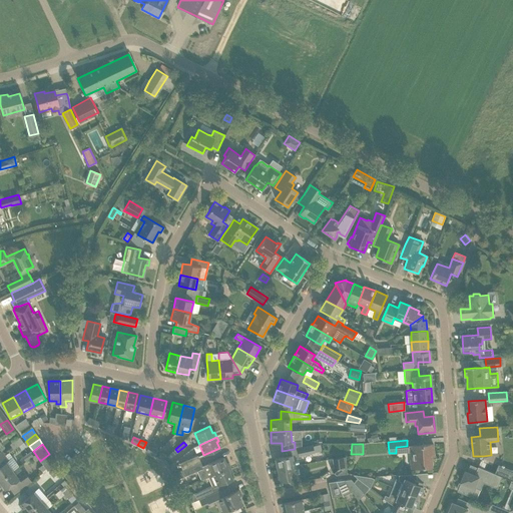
[(411,446),(412,452),(412,468),(432,466),(431,453),(434,453),(433,444),(411,446)]
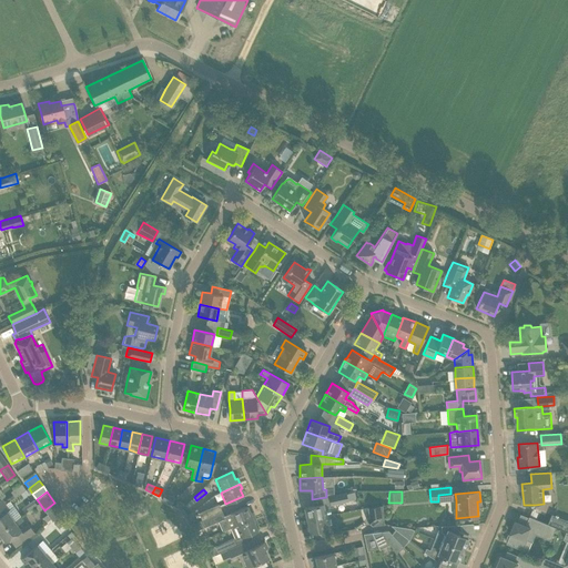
[(304,508),(306,520),(325,516),(324,509),(331,508),(330,506),(347,501),(346,493),(326,497),(312,499),(313,506),(304,508)]
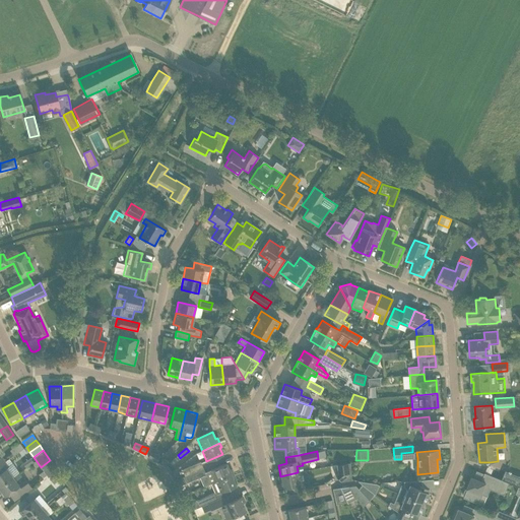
[(147,457),(156,462),(159,456),(150,452),(147,457)]
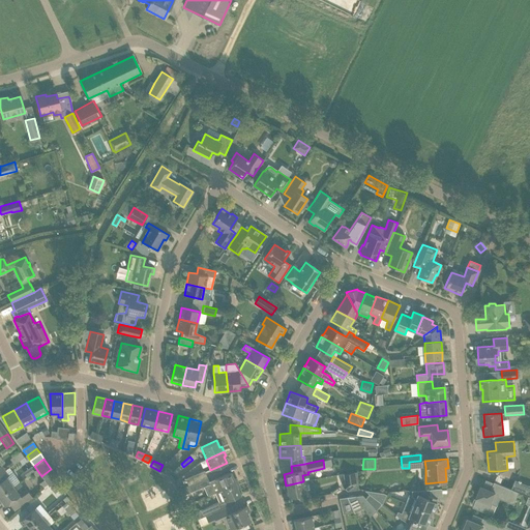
[(23,472),(26,476),(34,471),(31,467),(23,472)]
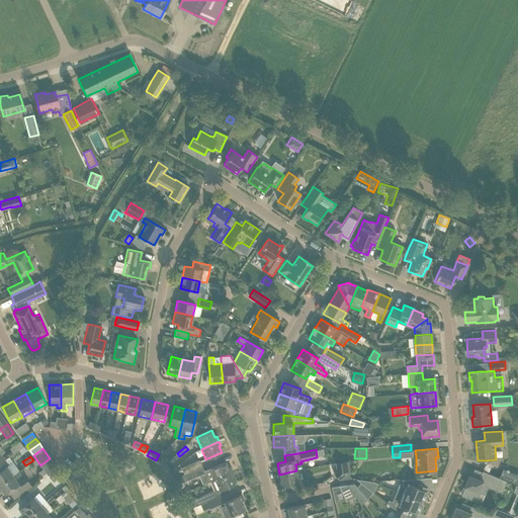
[(40,465),(42,469),(44,470),(54,463),(50,458),(40,465)]
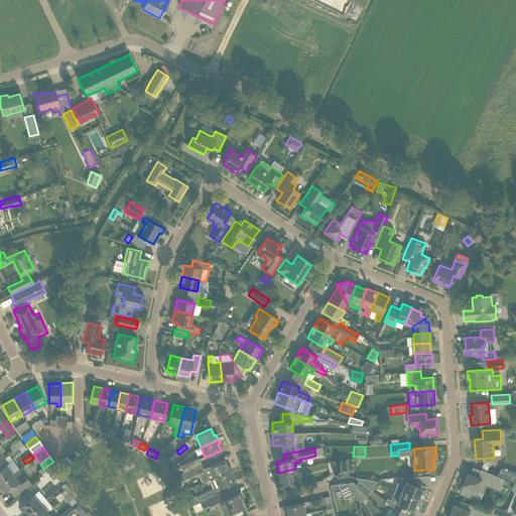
[(0,481),(12,473),(6,465),(8,463),(4,458),(0,461),(0,481)]
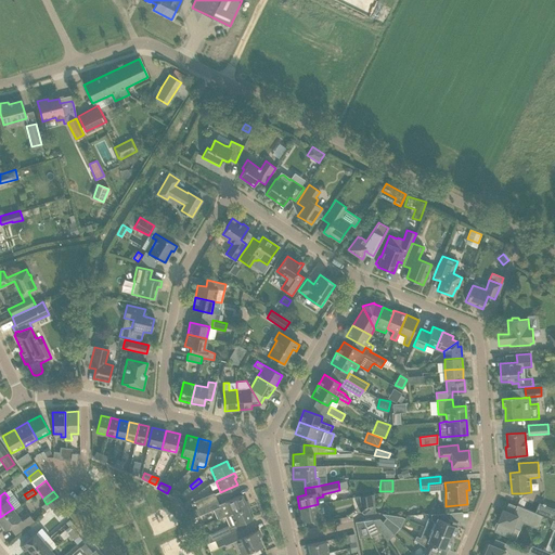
[(194,501),(197,508),(218,500),(215,492),(194,501)]
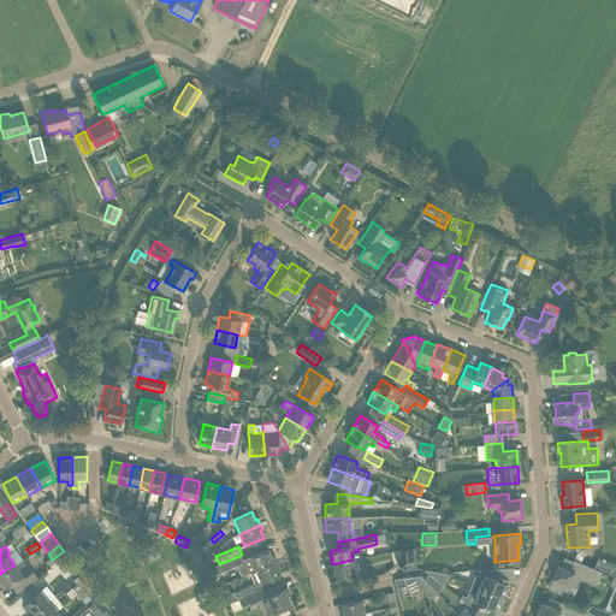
[(255,569),(255,570),(277,561),(273,555),(271,556),(267,549),(243,560),(242,555),(219,564),(223,572),(237,566),(241,575),(249,573),(255,569)]
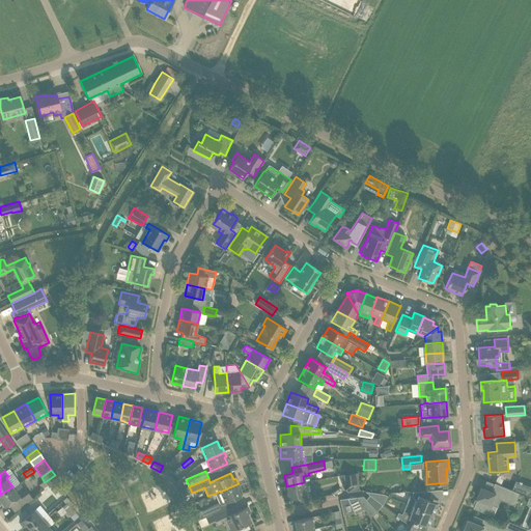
[(344,483),(342,485),(347,492),(359,491),(357,473),(343,475),(344,483)]
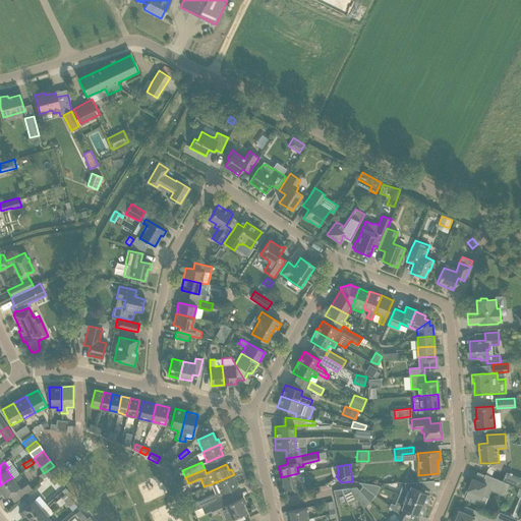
[(44,473),(46,476),(48,478),(53,474),(58,471),(54,466),(44,473)]
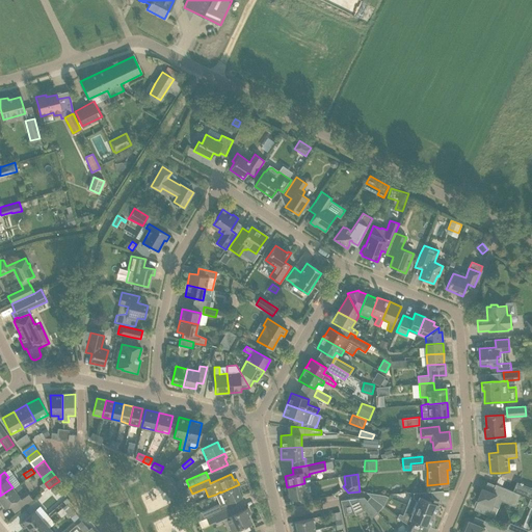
[(12,487),(0,496),(0,501),(4,508),(8,505),(14,512),(32,500),(27,491),(19,497),(16,491),(21,487),(19,483),(12,487)]
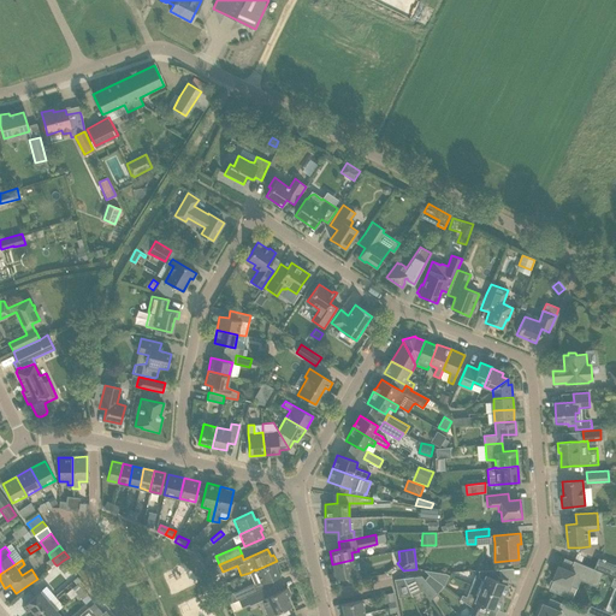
[(353,560),(332,564),(336,578),(347,575),(348,581),(365,578),(363,570),(355,572),(353,560)]
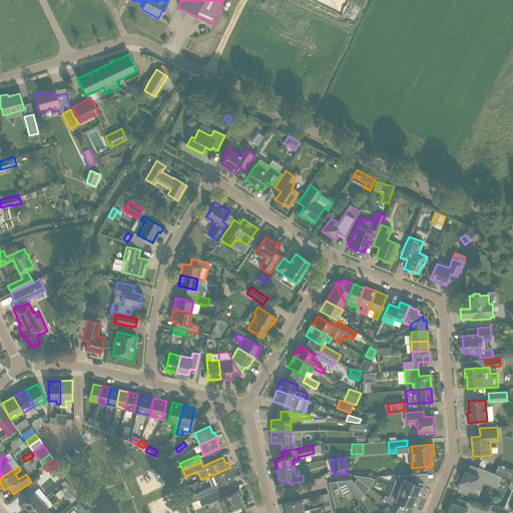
[(45,469),(41,472),(41,473),(38,475),(44,482),(47,479),(45,477),(49,473),(53,477),(57,473),(52,467),(47,471),(45,469)]
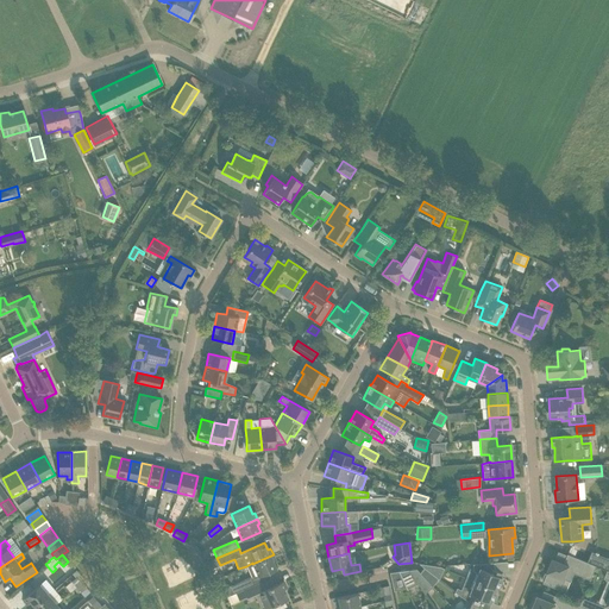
[(276,569),(272,560),(275,559),(274,554),(252,564),(252,563),(246,566),(251,577),(252,579),(265,573),(276,569)]
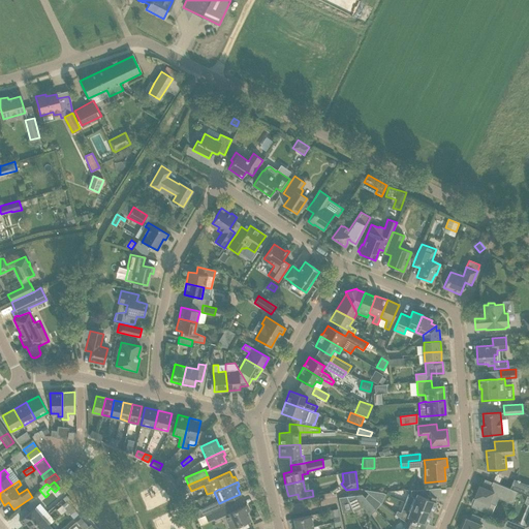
[(518,491),(493,481),(490,490),(479,486),(475,497),(474,498),(473,498),(470,504),(472,504),(471,506),(487,512),(488,511),(492,502),(496,504),(498,497),(512,503),(518,491)]
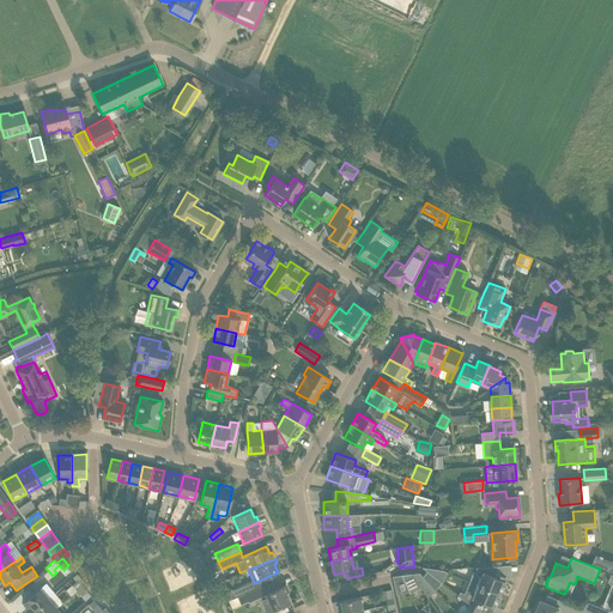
[(600,569),(611,574),(612,575),(612,562),(611,560),(607,571),(600,569)]
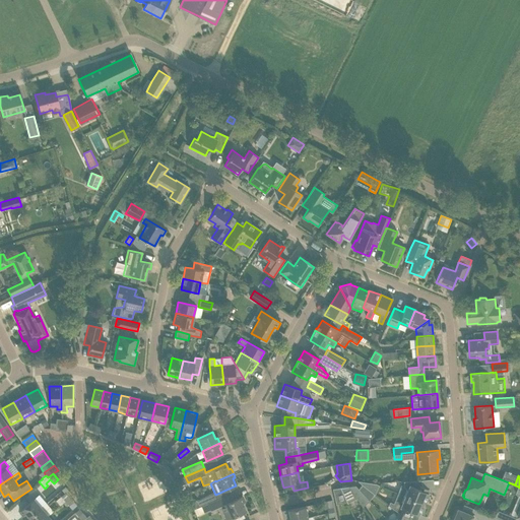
[(401,485),(397,494),(424,504),(425,502),(427,502),(429,497),(427,496),(428,493),(427,493),(429,490),(421,486),(421,480),(403,481),(404,486),(401,485)]
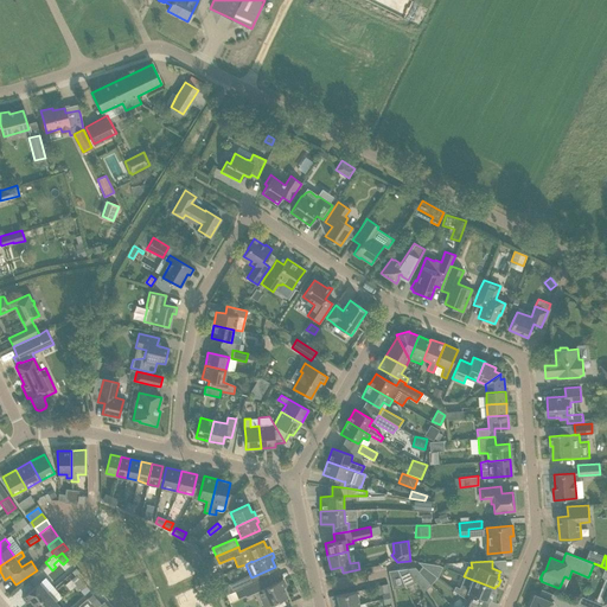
[(417,562),(422,566),(422,567),(436,577),(442,567),(439,564),(417,562)]
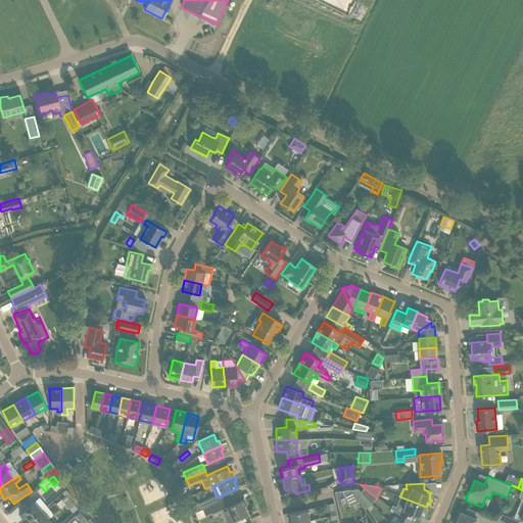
[(358,488),(350,489),(359,502),(365,510),(371,504),(361,492),(358,488)]
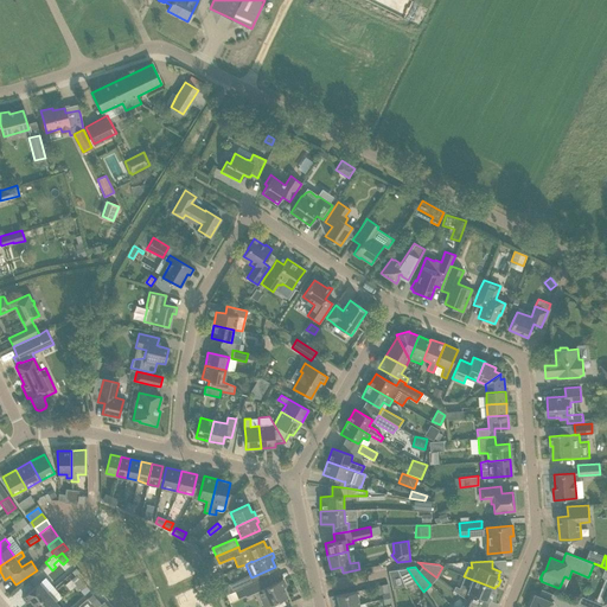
[(422,567),(419,572),(430,585),(436,577),(422,567)]
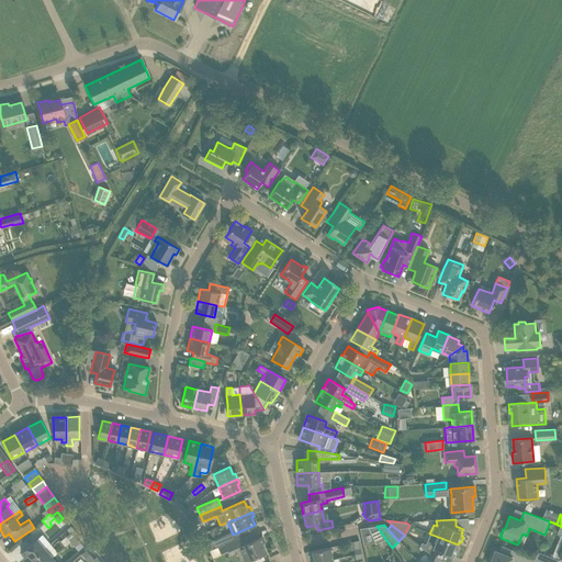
[(375,544),(385,539),(377,526),(368,527),(375,544)]
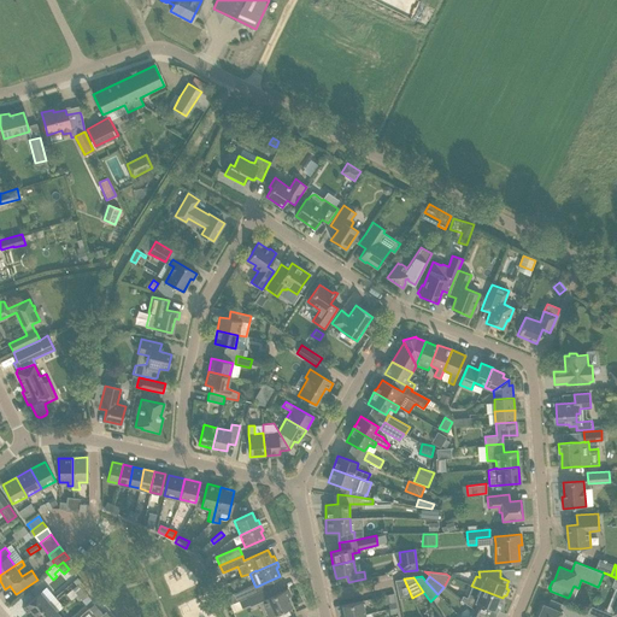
[(72,589),(77,594),(82,589),(77,585),(72,589)]
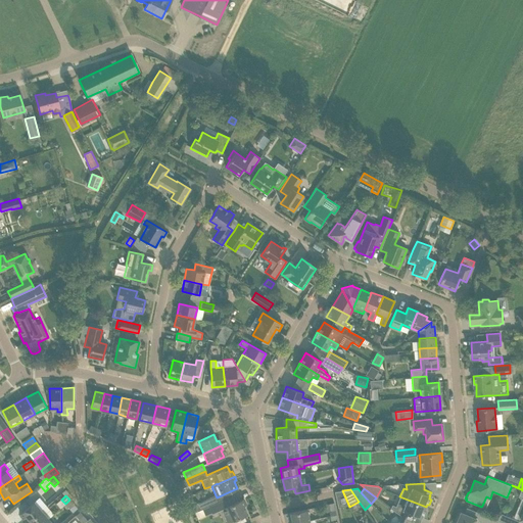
[(216,495),(194,505),(195,508),(197,513),(202,511),(201,510),(215,504),(219,502),(217,497),(216,495)]
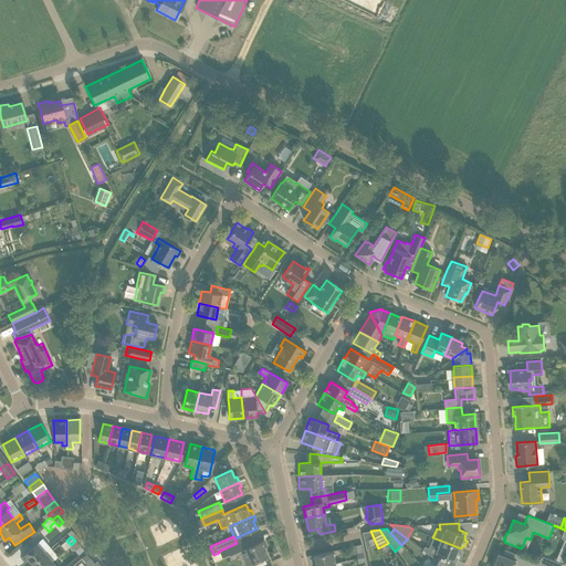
[(232,545),(218,552),(219,553),(222,559),(230,556),(241,551),(247,565),(260,565),(266,564),(264,557),(266,556),(263,547),(265,546),(263,540),(257,543),(253,536),(252,536),(248,538),(247,538),(237,543),(232,545)]
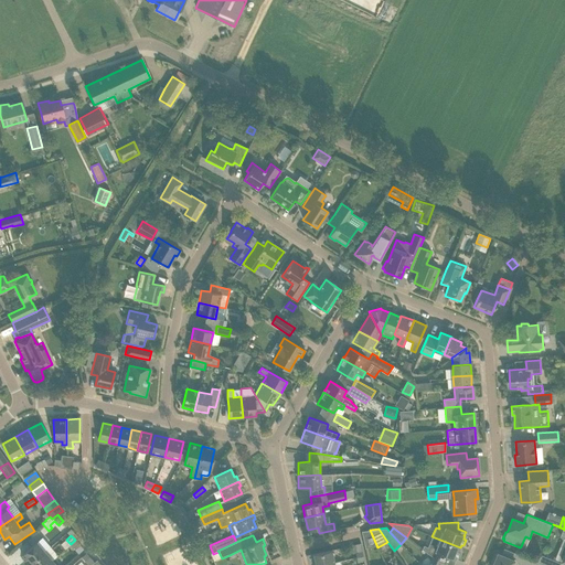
[(422,550),(434,557),(443,561),(445,555),(455,560),(456,556),(458,557),(460,551),(459,551),(460,547),(432,536),(427,547),(423,545),(422,550)]
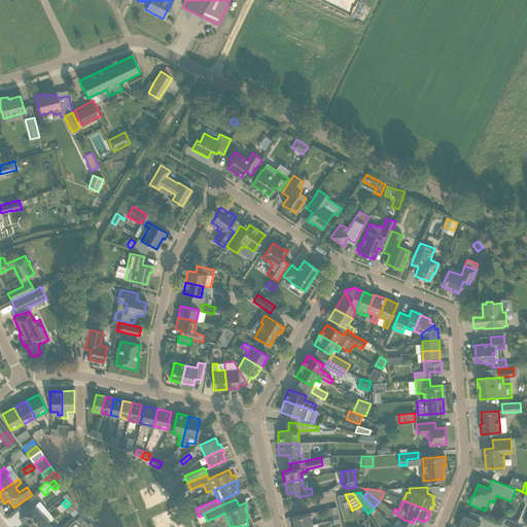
[(70,503),(66,507),(70,513),(74,508),(70,503)]
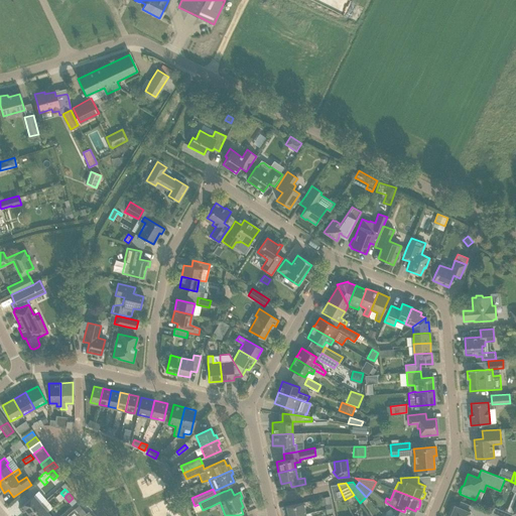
[(22,515),(25,515),(40,504),(33,495),(20,507),(25,513),(22,515)]
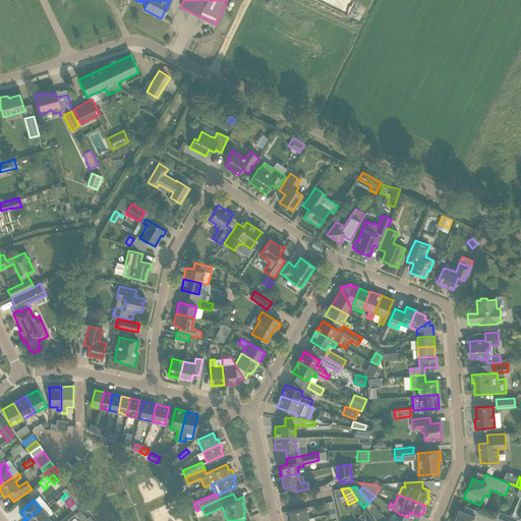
[(495,520),(496,518),(465,506),(462,511),(459,510),(459,511),(457,510),(453,519),(455,520),(495,520)]
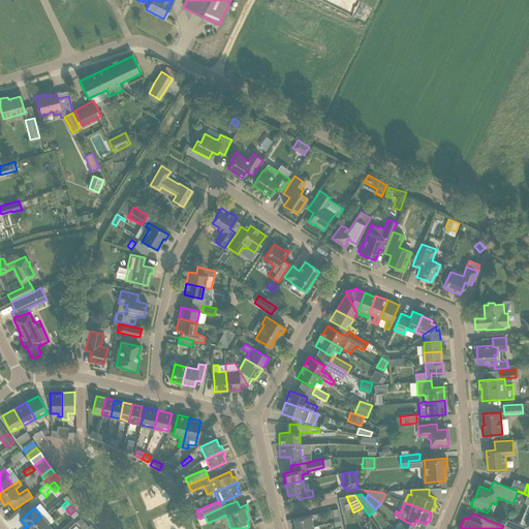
[(293,519),(294,528),(299,528),(312,526),(310,516),(293,519)]
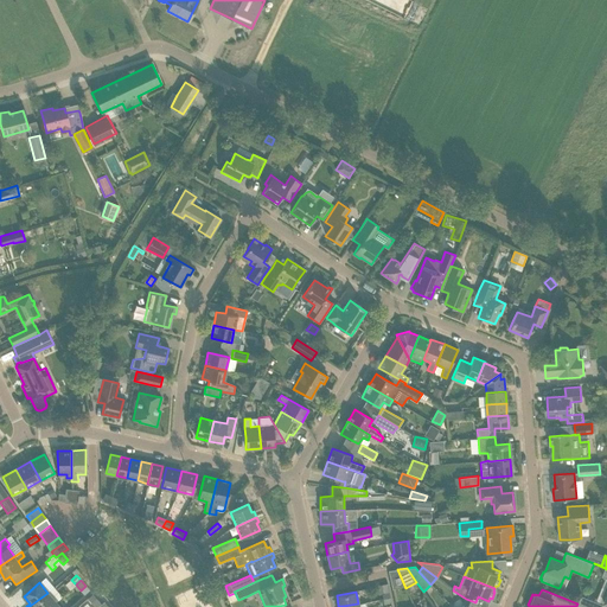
[(50,606),(56,602),(48,593),(30,606),(50,606)]
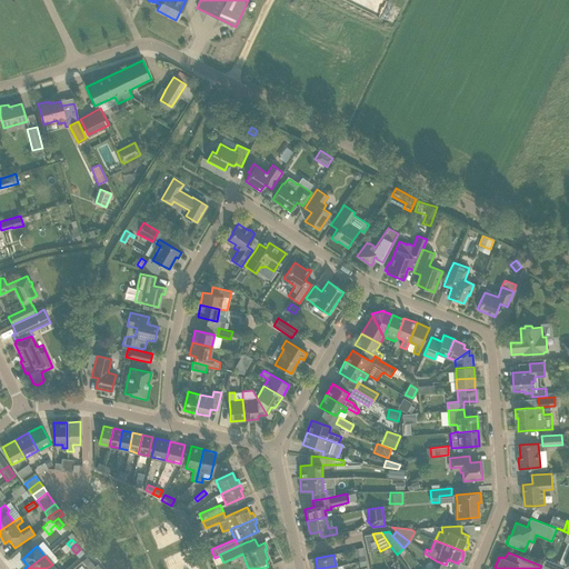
[(545,558),(541,566),(549,568),(565,568),(566,567),(545,558)]
